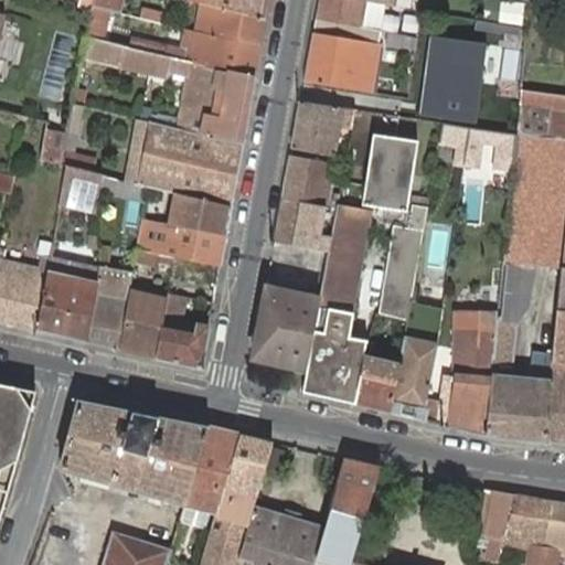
[(80,0),(78,6),(94,10),(94,8),(95,0),(80,0)]
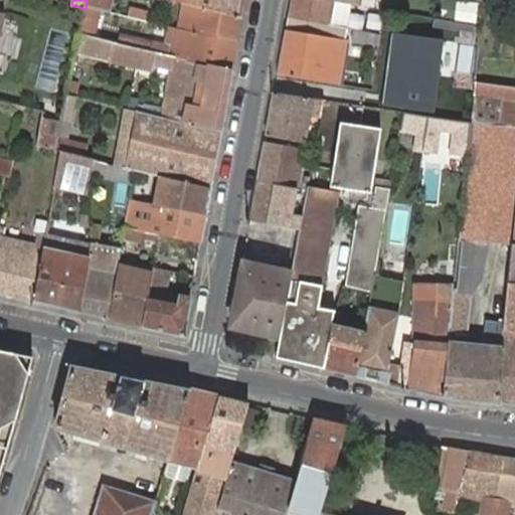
[(111,0),(87,0),(86,7),(100,10),(109,13),(111,0)]
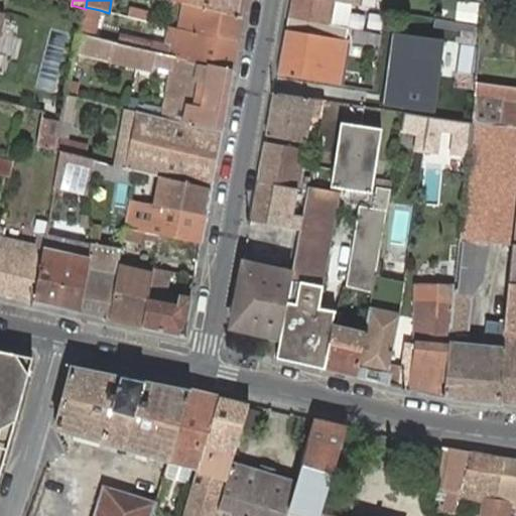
[(243,18),(246,0),(172,0),(189,5),(243,18)]
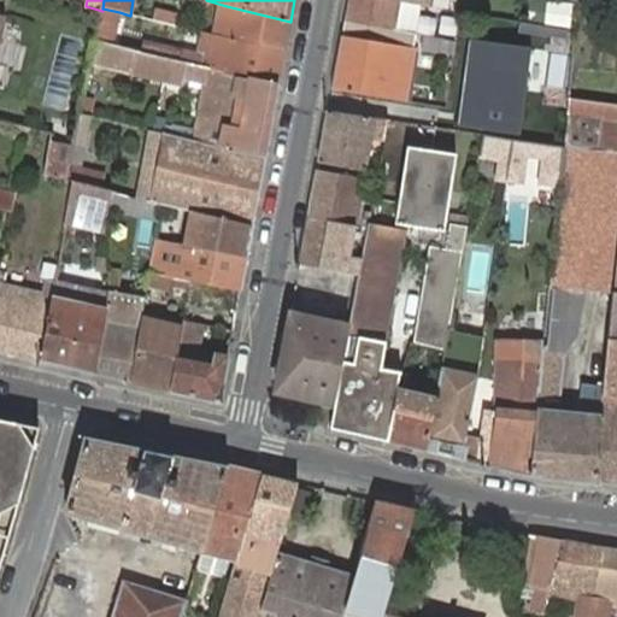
[(393,0),(348,0),(345,22),(393,30),(395,18),(398,1),(393,0)]
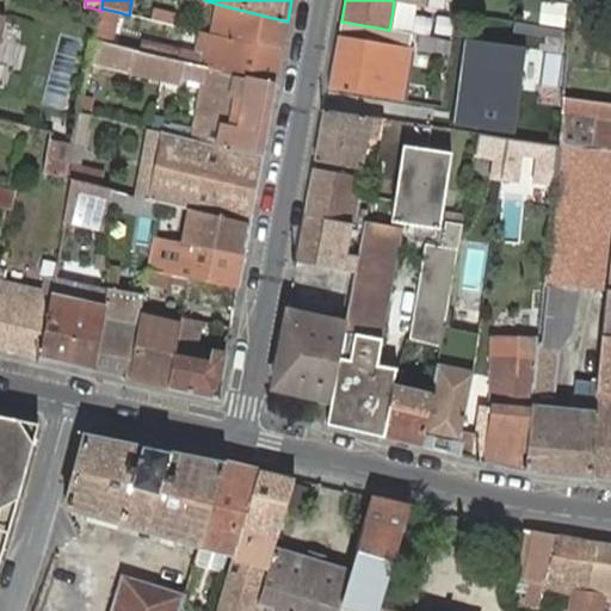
[(572,2),(543,0),(539,28),(568,32),(572,2)]
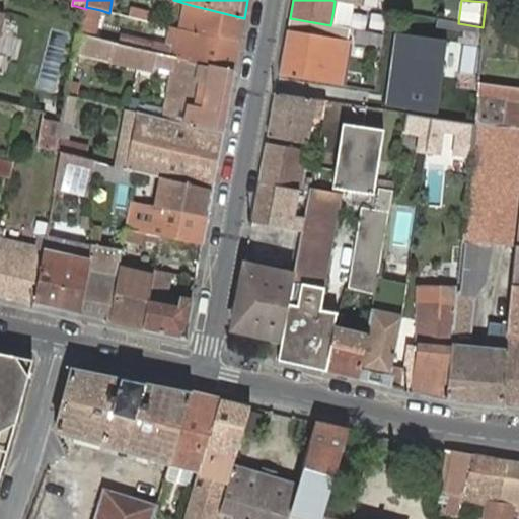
[(239,44),(244,18),(191,5),(187,31),(239,44)]
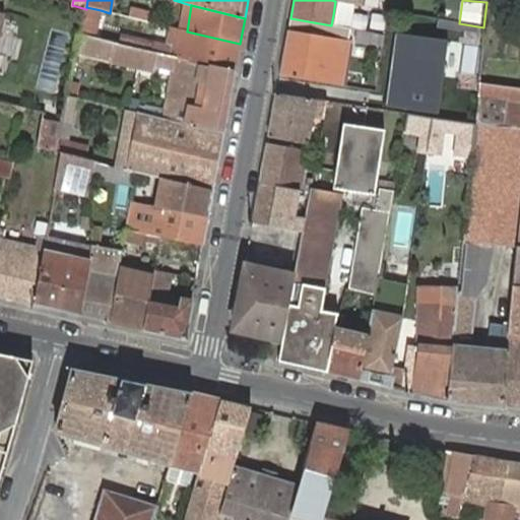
[(101,10),(86,7),(86,9),(80,35),(93,38),(101,10)]
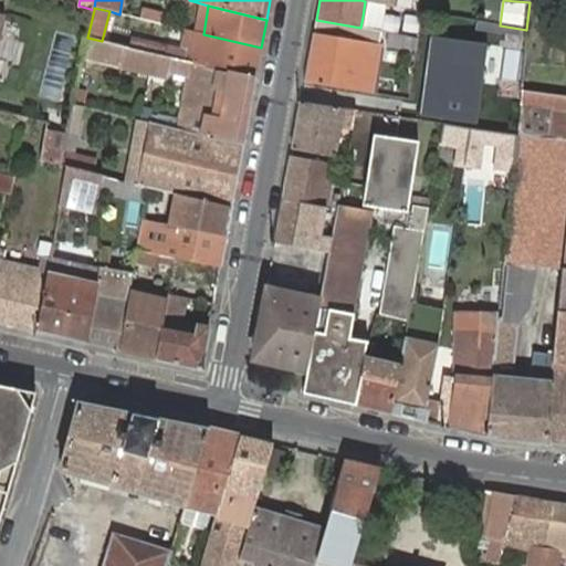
[(140,19),(160,24),(164,12),(143,8),(140,19)]
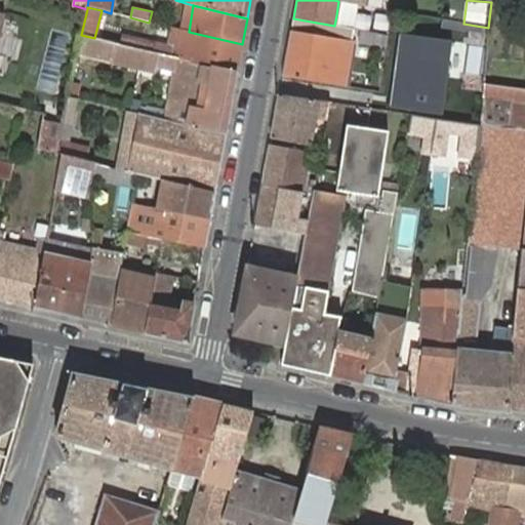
[(355,18),(336,15),(334,26),(353,29),(355,18)]
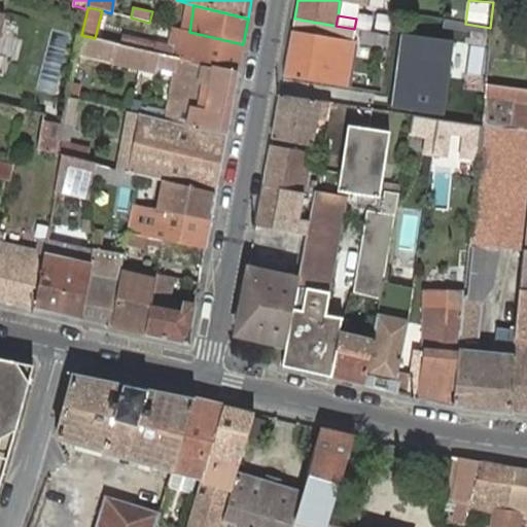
[(294,19),(283,76),(329,83),(340,85),(346,86),(353,41),(334,37),(336,26),(294,19)]
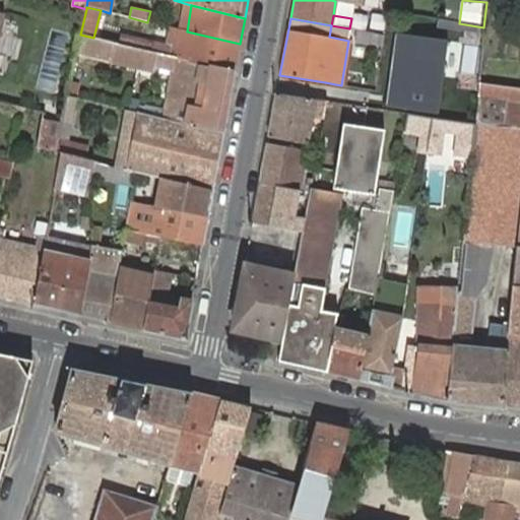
[(236,70),(240,44),(187,31),(182,29),(166,25),(161,42),(121,33),(119,44),(154,52),(236,70)]
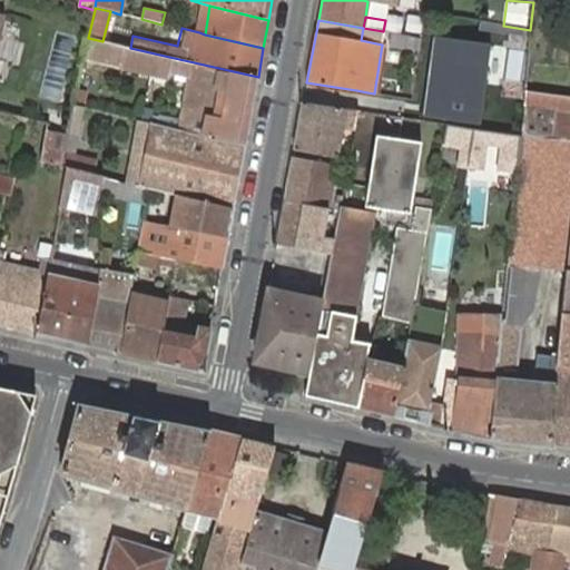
[(383,31),(363,28),(361,40),(382,45),(383,31)]
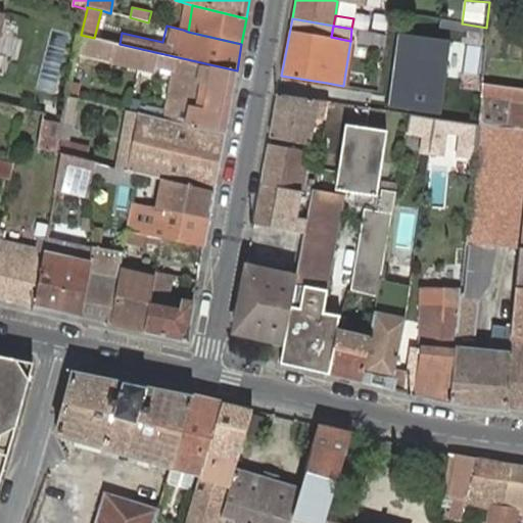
[(387,35),(360,30),(358,40),(385,45),(387,35)]
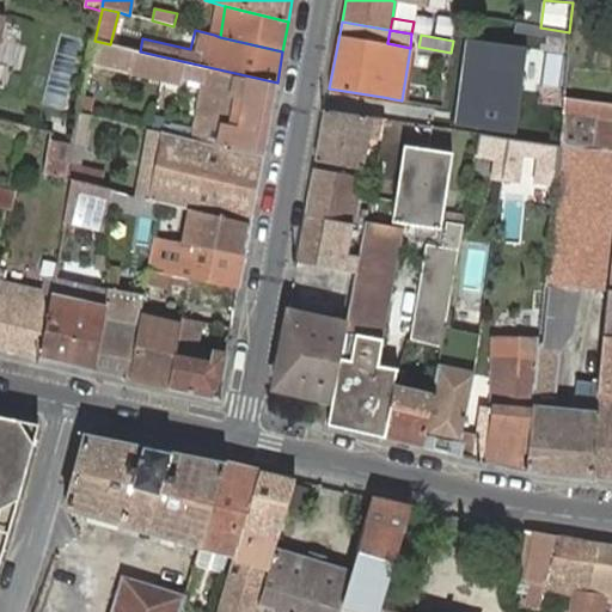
[(263,157),(277,83),(182,61),(140,51),(110,44),(95,41),(90,62),(86,81),(79,112),(92,115),(102,117),(104,104),(95,102),(98,84),(103,66),(181,85),(182,78),(206,83),(196,130),(178,127),(176,135),(263,157)]
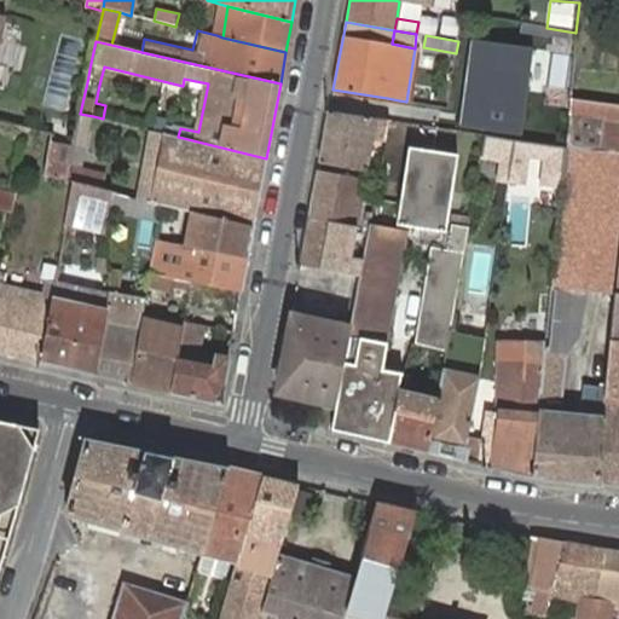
[(516,52),(472,44),(461,126),(505,132),(516,52)]
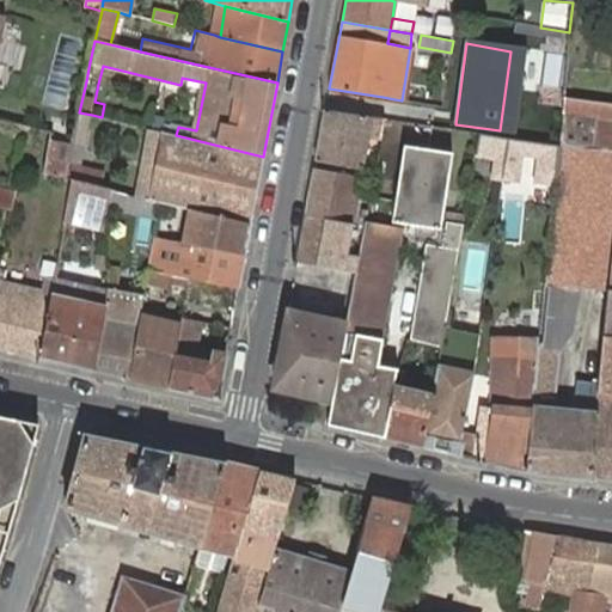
[(555,71),(565,73),(567,61),(556,59),(555,71)]
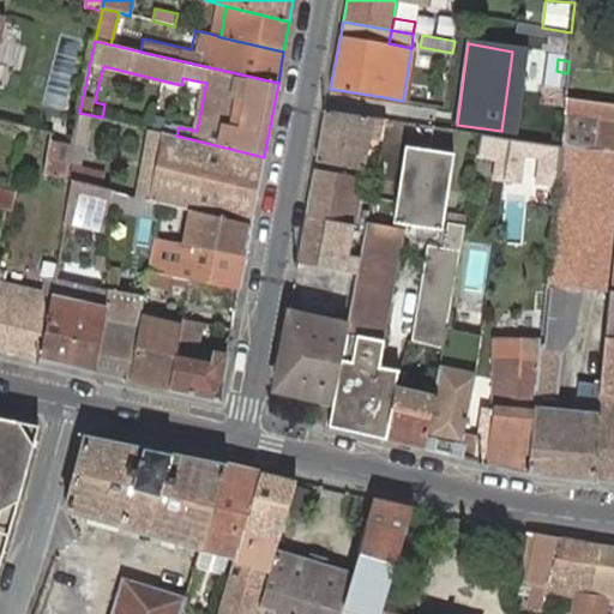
[(535,140),(560,144),(565,98),(565,95),(539,92),(535,140)]
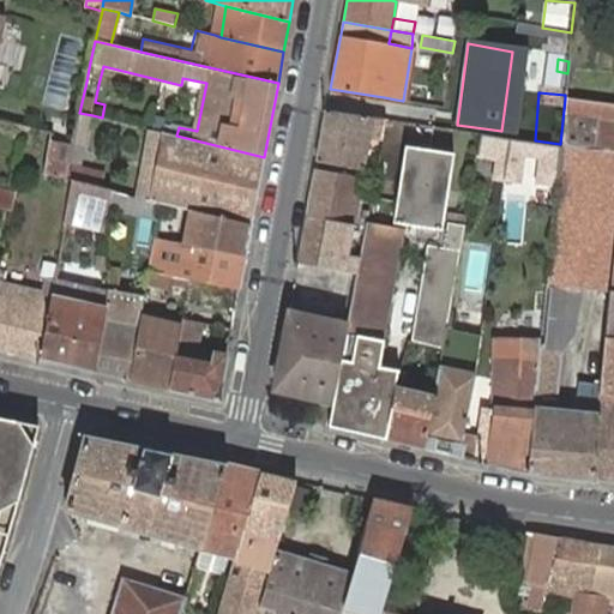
[(560,144),(613,151),(613,103),(565,98),(560,144)]
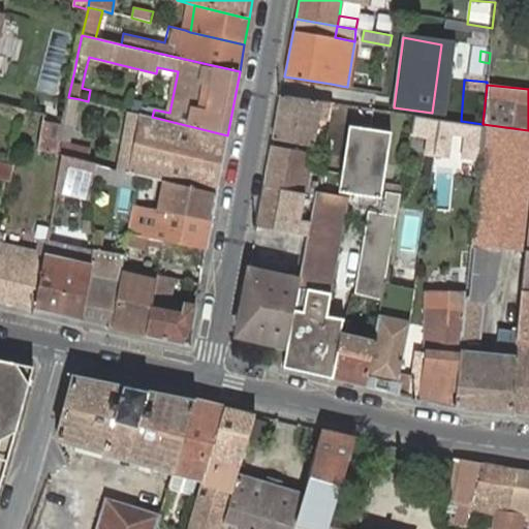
[(331,118),(333,102),(322,101),(281,95),(273,138),(313,147),(319,119),(325,117),(331,118)]
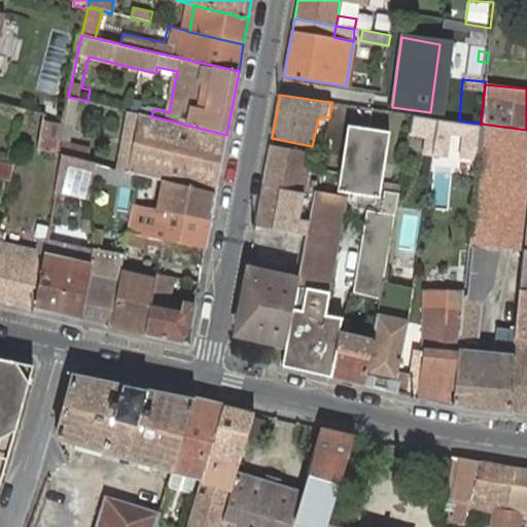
[(216,191),(226,135),(151,116),(140,113),(130,173),(137,174),(216,191)]
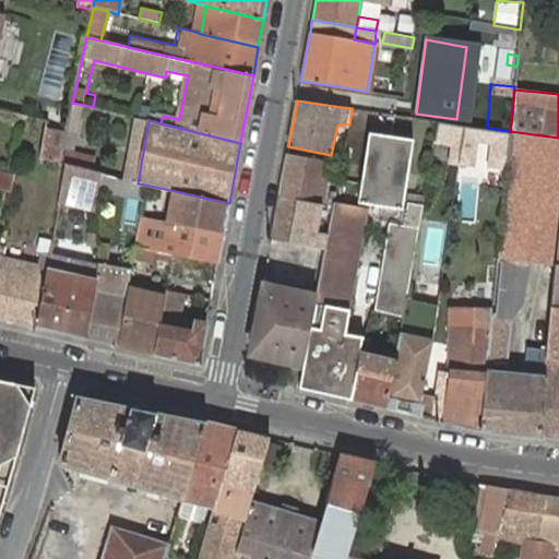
[(435,135),(461,140),(463,125),(438,121),(435,135)]
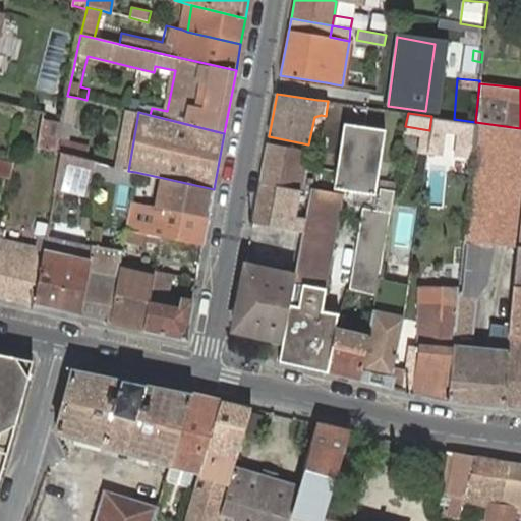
[(473,139),(475,122),(454,119),(431,116),(429,130),(428,141),(440,143),(442,129),(459,131),(459,138),(473,139)]
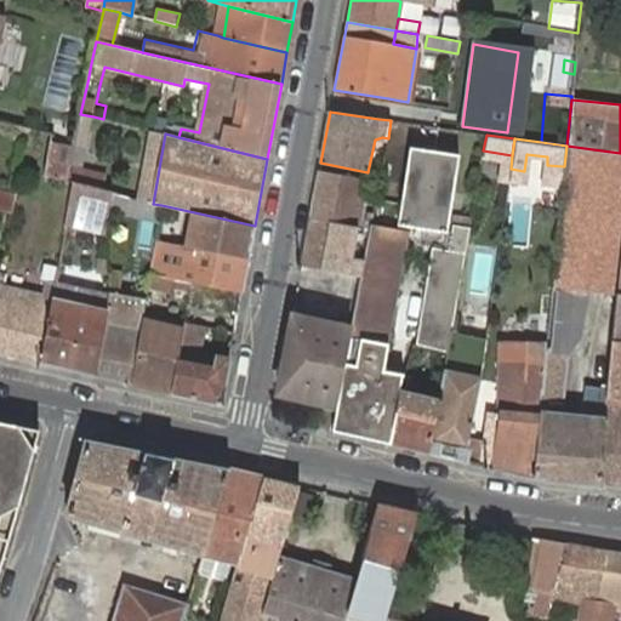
[(69,166),(74,144),(51,140),(43,178),(66,183),(69,166)]
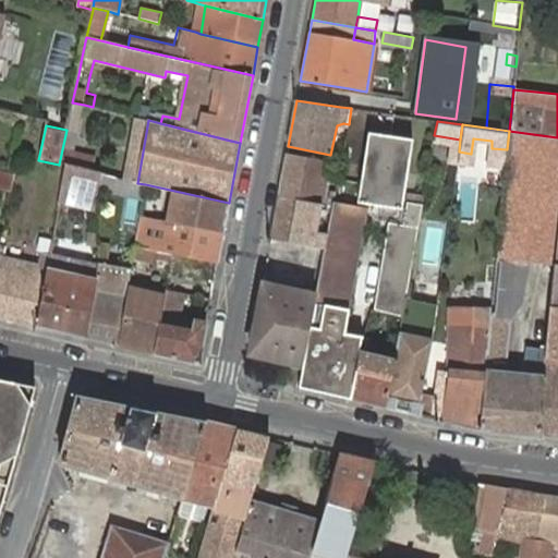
[(545,267),(554,268),(555,264),(557,225),(557,137),(509,131),(507,149),(496,261),(525,265),(545,267)]
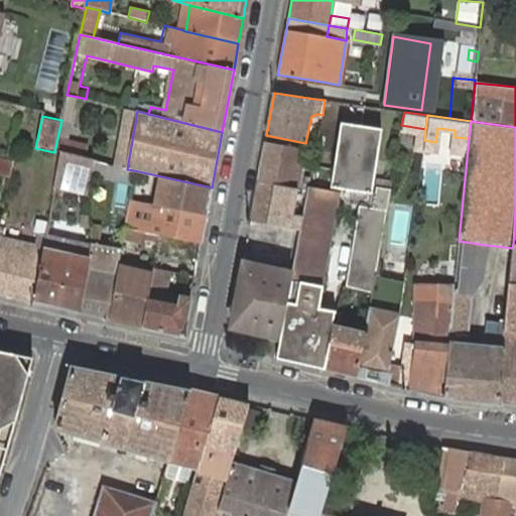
[(337,187),(371,194),(381,129),(341,123),(331,186),(337,187)]
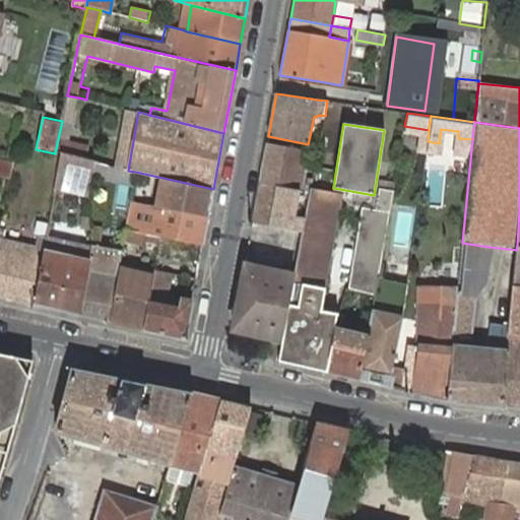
[(61,155),(86,161),(89,147),(58,139),(55,153),(61,155)]
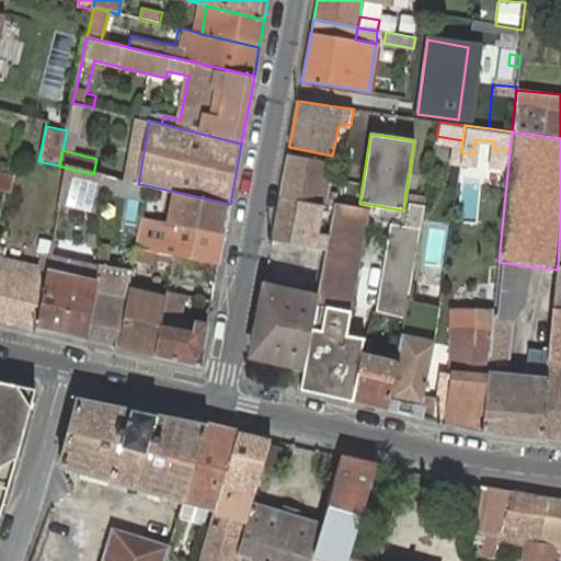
[(334,208),(335,203),(336,201),(325,198),(331,162),(288,153),(281,197),(323,205),(334,208)]
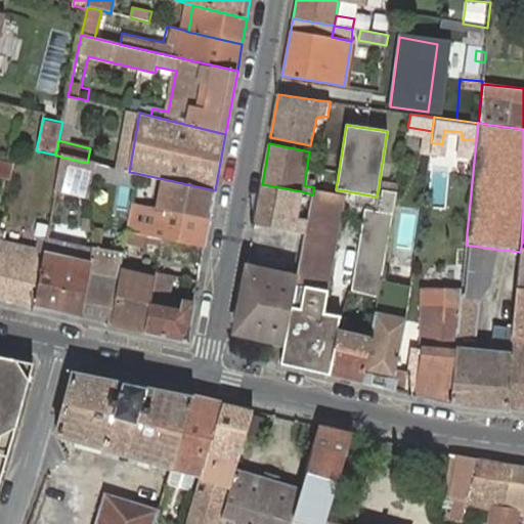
[(93,177),(95,164),(87,163),(61,157),(56,187),(90,195),(90,194),(93,177)]
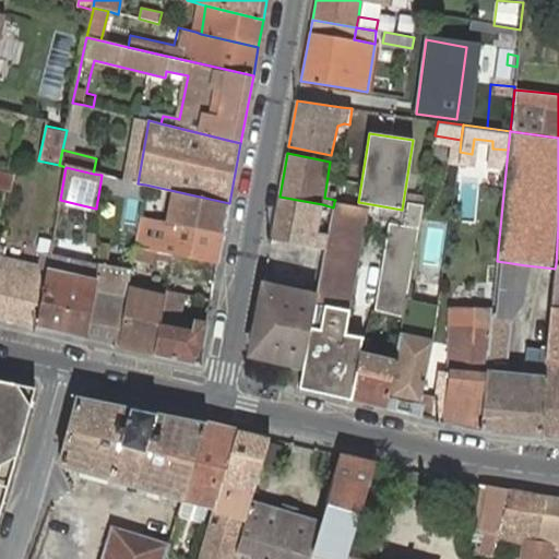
[(0,188),(11,191),(14,176),(0,171),(0,188)]
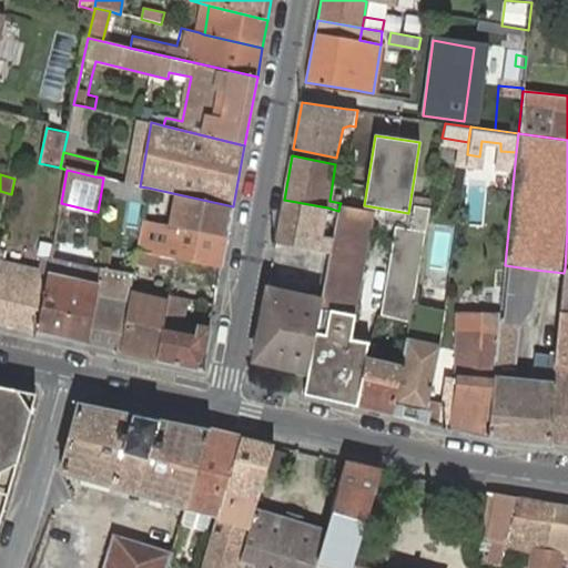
[(148,188),(140,186),(103,178),(101,192),(145,202),(146,195),(148,188)]
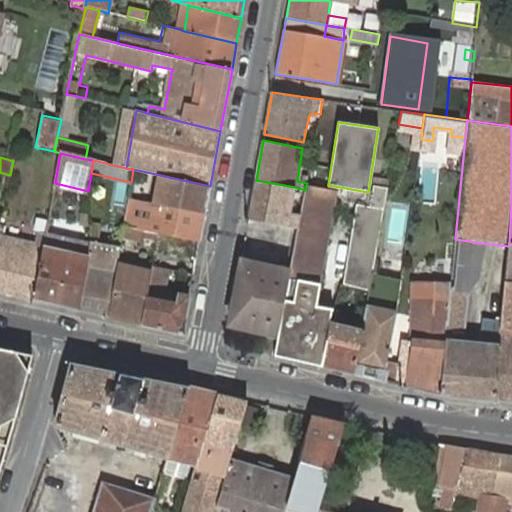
[(205,213),(210,186),(133,169),(132,176),(151,181),(146,201),(205,213)]
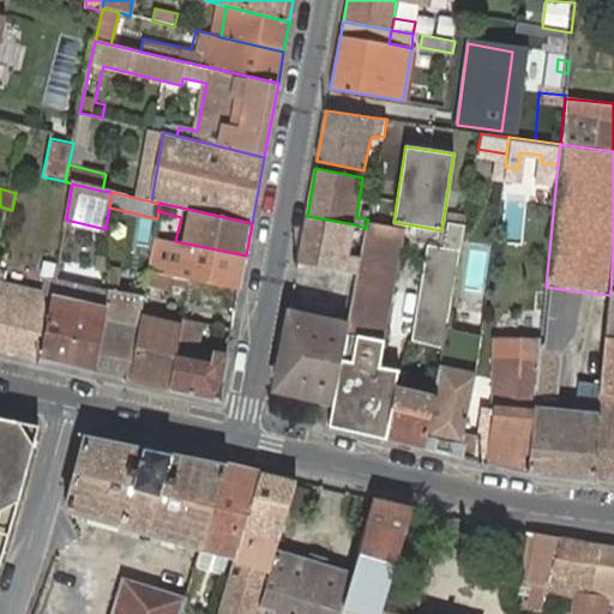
[(347,271),(357,272),(360,260),(348,258),(354,224),(307,216),(299,263),(347,271)]
